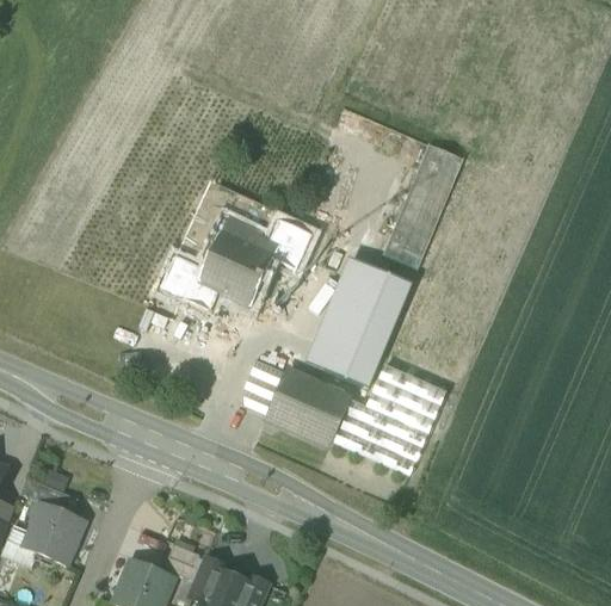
[(429,143),(382,254),(418,269),(463,159),(429,143)]
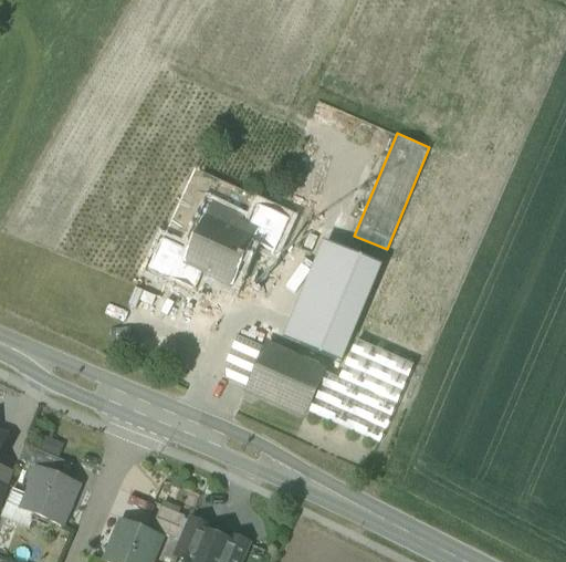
[(312,211),(281,197),(265,231),(295,246),(312,211)]
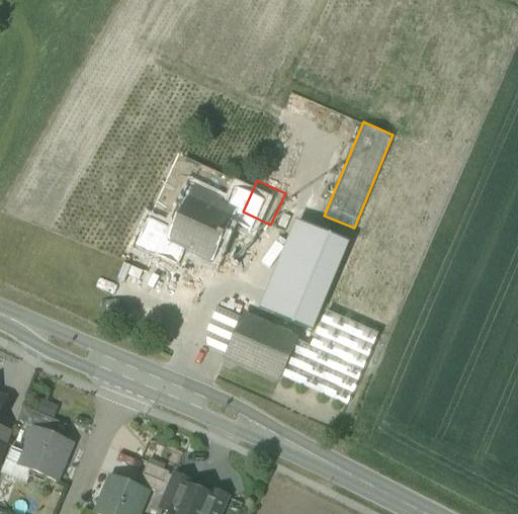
[(237,207),(191,187),(167,240),(212,261),(237,207)]
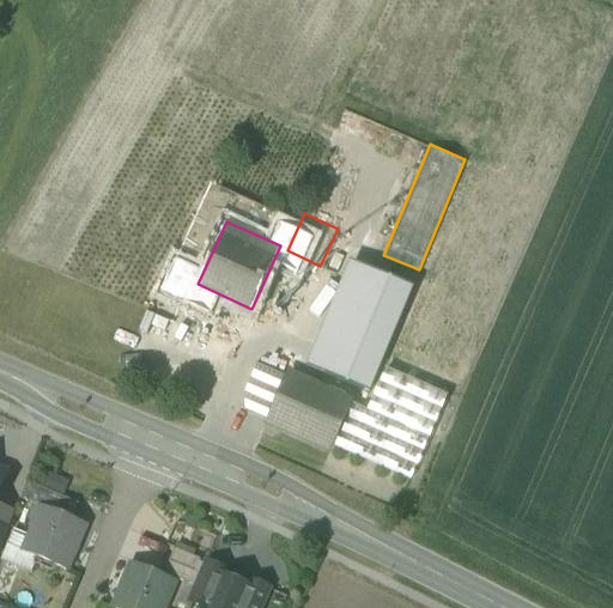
[(383,255),(378,253),(359,296),(401,314),(419,269),(383,255)]
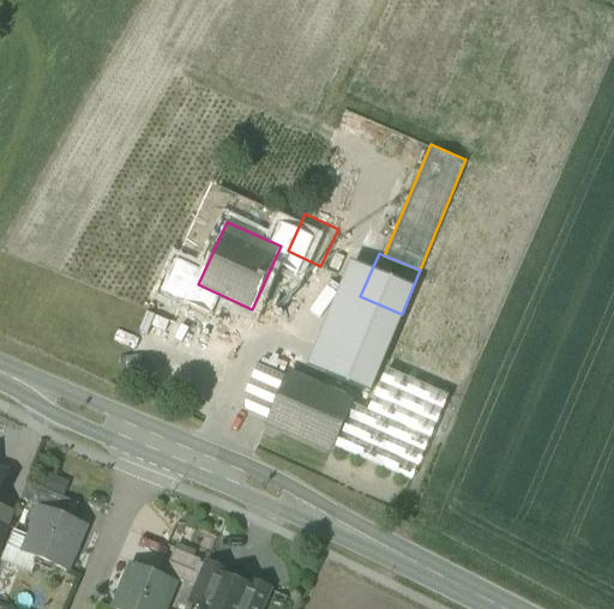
[(357,295),(320,381),(365,402),(381,362),(402,314),(360,296),(357,295)]
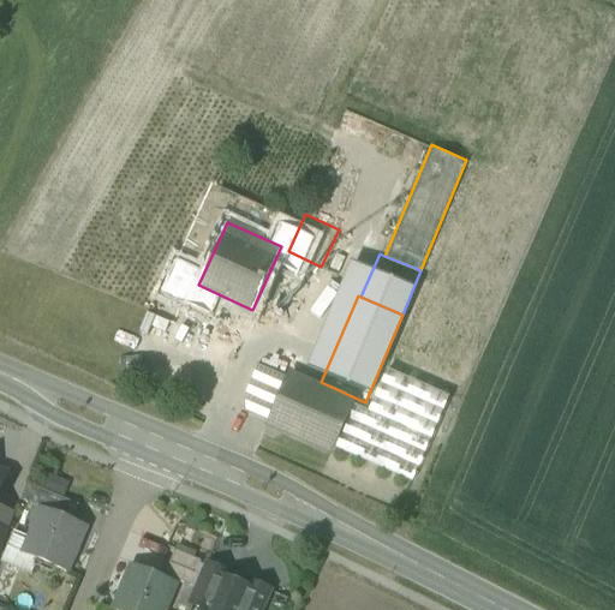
[(449,394),(388,366),(370,408),(352,401),(333,444),(412,479),(449,394)]
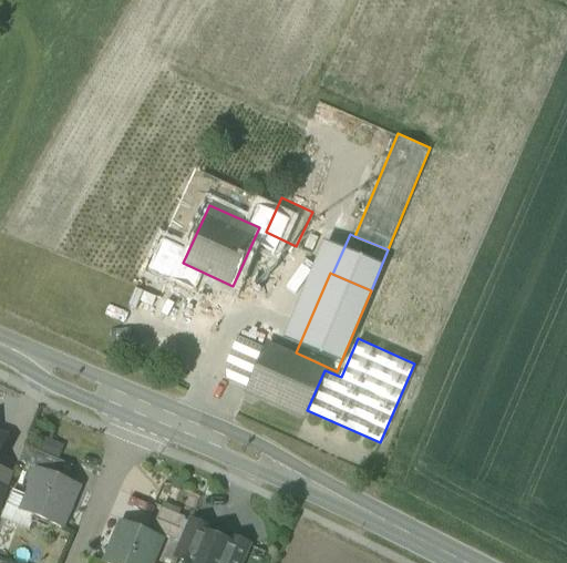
[(325,370),(267,345),(248,388),(306,413),(325,370)]
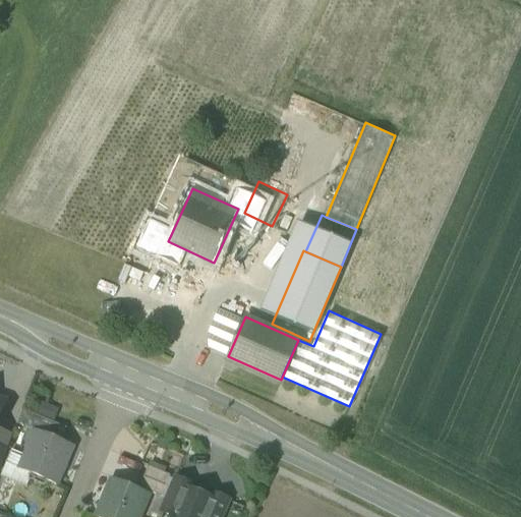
[(55,421),(24,408),(19,421),(50,435),(55,421)]
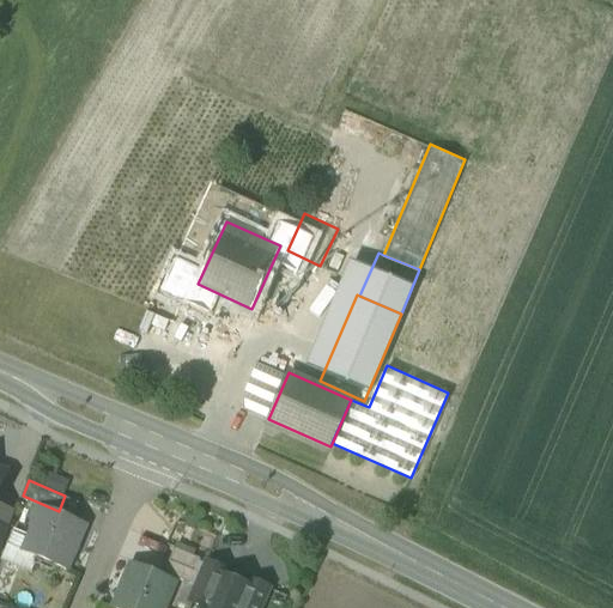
[(0,504),(0,548),(14,510),(0,504)]
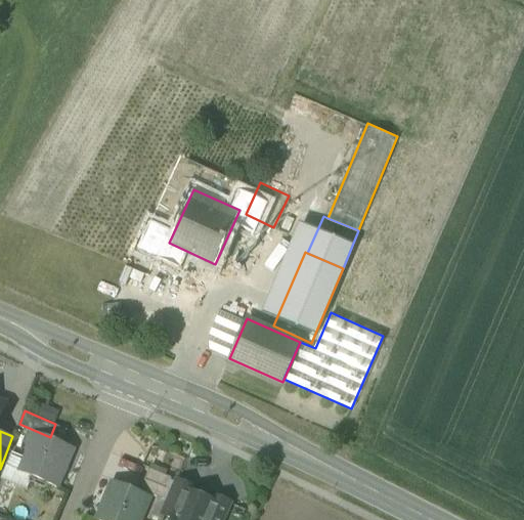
[(73,447),(36,432),(20,469),(32,474),(31,479),(43,484),(45,479),(57,484),(73,447)]
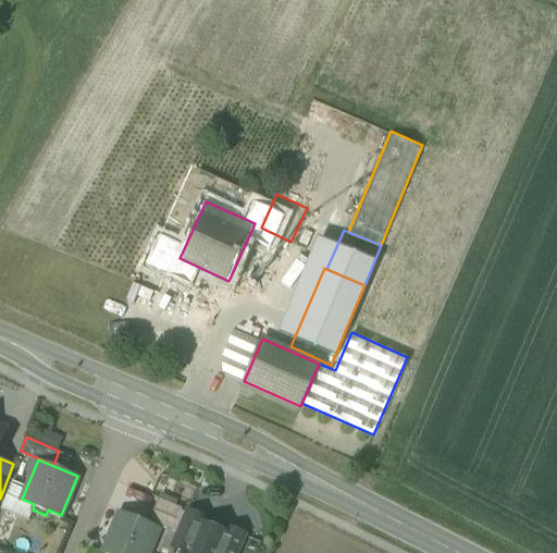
[(183,506),(159,496),(149,519),(173,529),(183,506)]
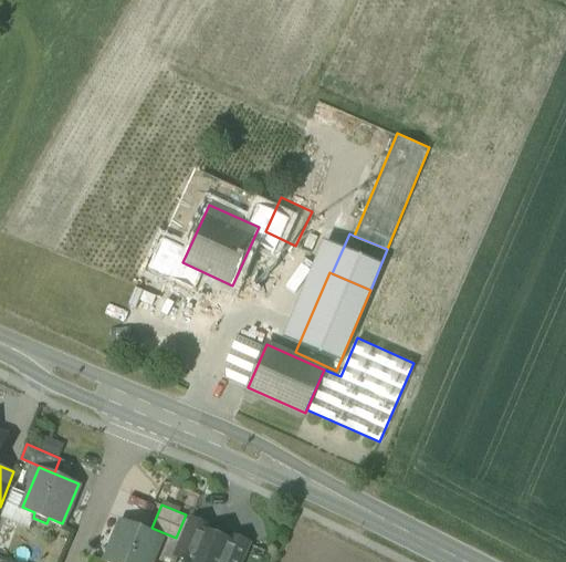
[(191,518),(176,554),(188,559),(201,529),(206,531),(209,524),(191,518)]
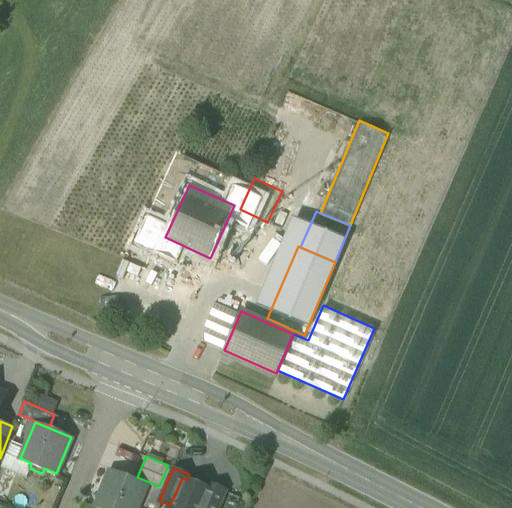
[(136,507),(146,484),(110,469),(95,505),(100,507),(136,507)]
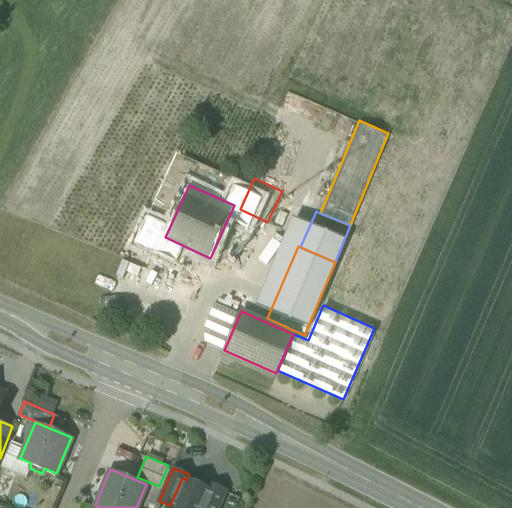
[(186,480),(182,478),(170,505),(169,507),(208,507),(215,492),(207,488),(186,480)]
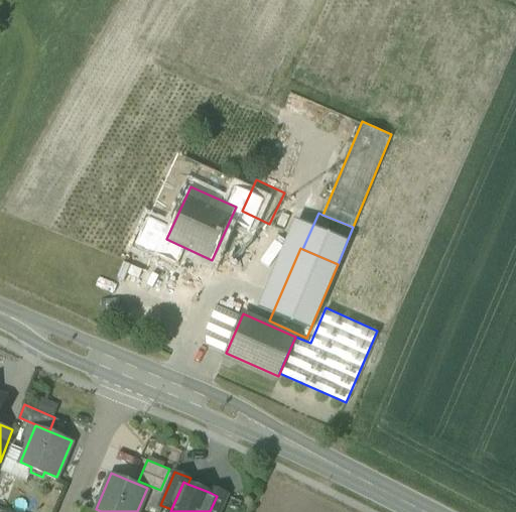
[(217,496),(210,511),(218,511),(227,493),(211,487),(209,492),(217,496)]
